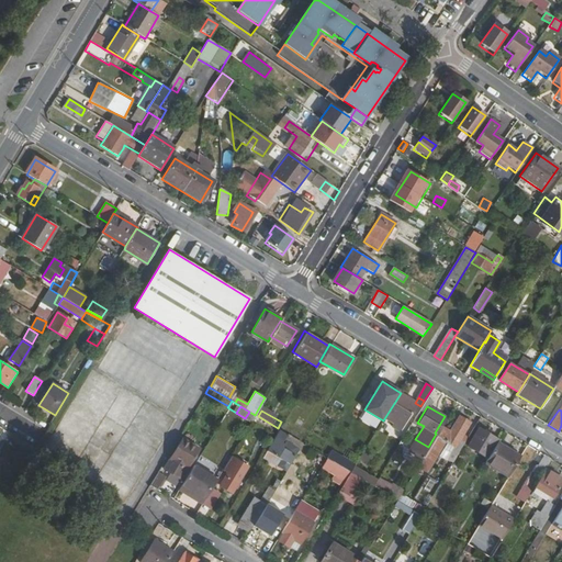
[(436,434),(428,447),(422,457),(430,462),(445,439),(456,446),(448,459),(452,461),(467,436),(462,434),(470,422),(459,415),(449,433),(440,427),(436,434)]
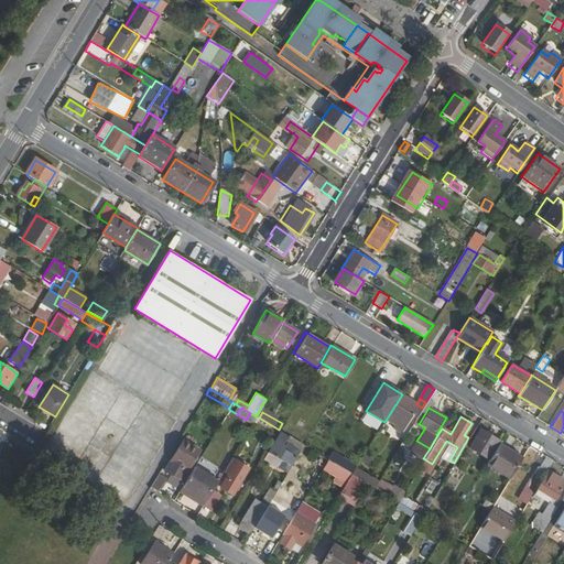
[(479,427),(468,446),(486,457),(497,438),(479,427)]
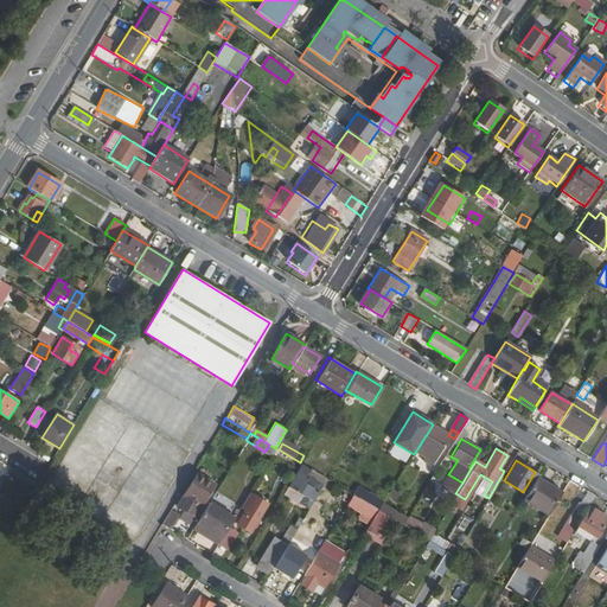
[(287,487),(304,498),(300,504),(306,509),(321,484),(308,477),(306,479),(304,478),(310,468),(301,464),(287,487)]
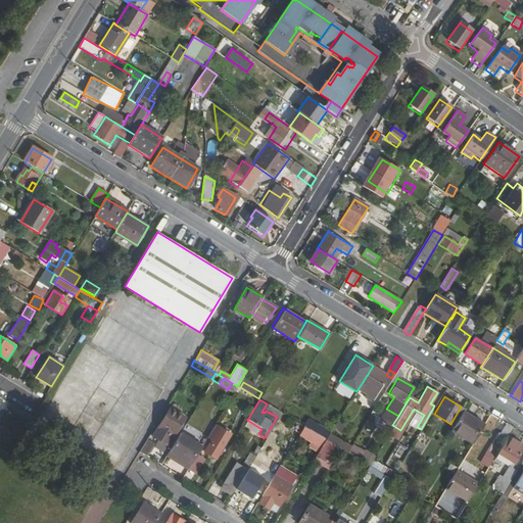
[(170,408),(152,436),(168,445),(185,417),(170,408)]
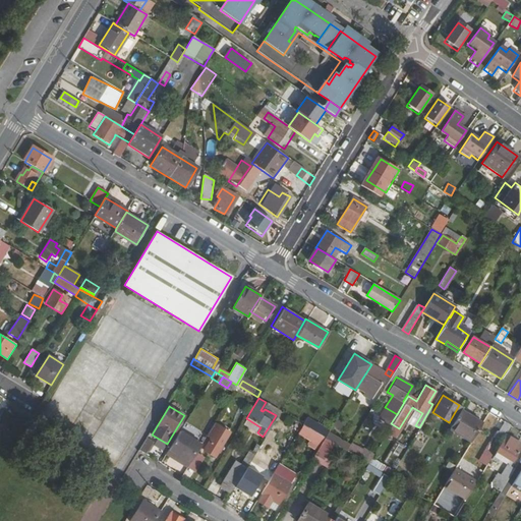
[(459,409),(448,427),(470,441),(481,422),(459,409)]
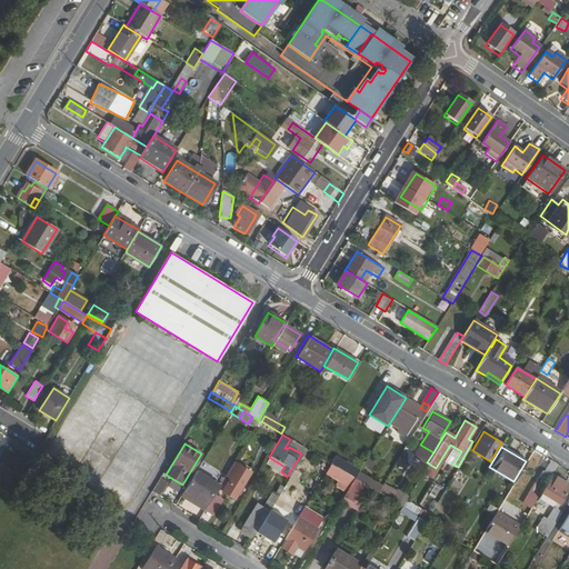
[(266,462),(281,472),(285,467),(269,457),(266,462)]
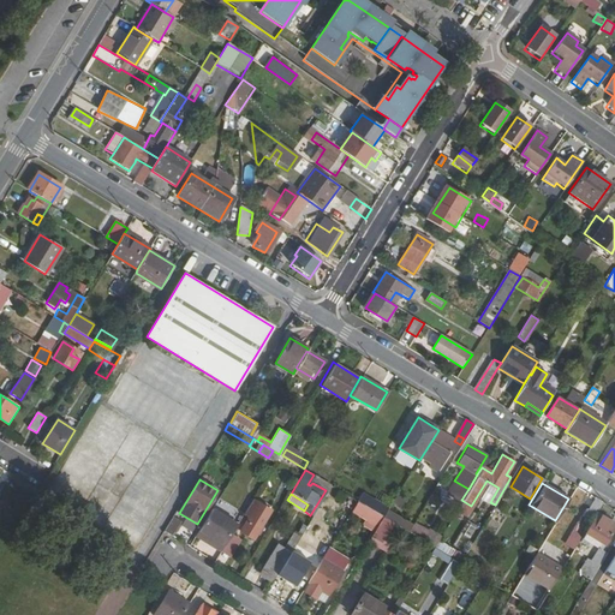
[(585,507),(569,532),(579,538),(601,502),(593,497),(586,508),(585,507)]
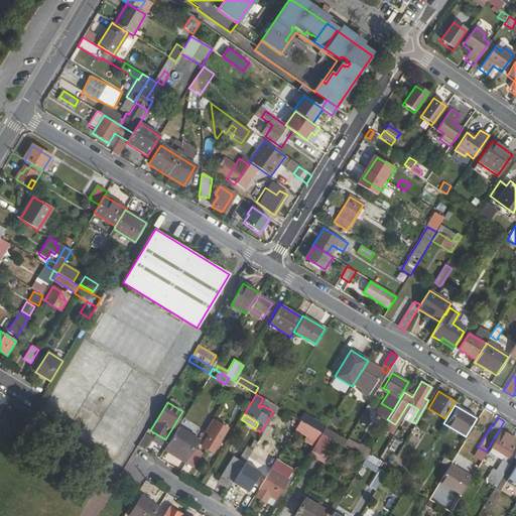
[(204,431),(208,433),(201,445),(213,452),(219,440),(217,439),(225,425),(212,418),(204,431)]
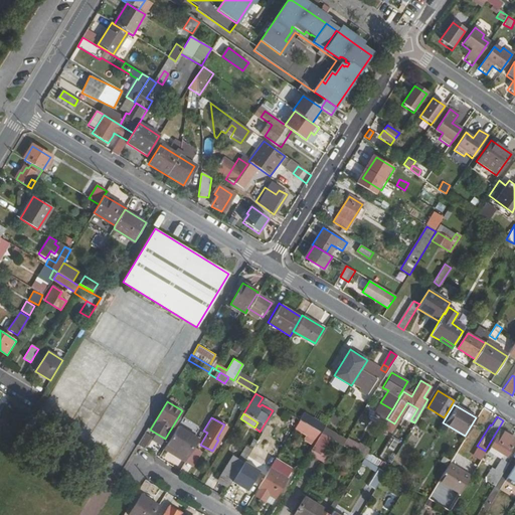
[(177,425),(164,447),(179,456),(178,458),(185,462),(193,448),(193,447),(198,439),(177,425)]
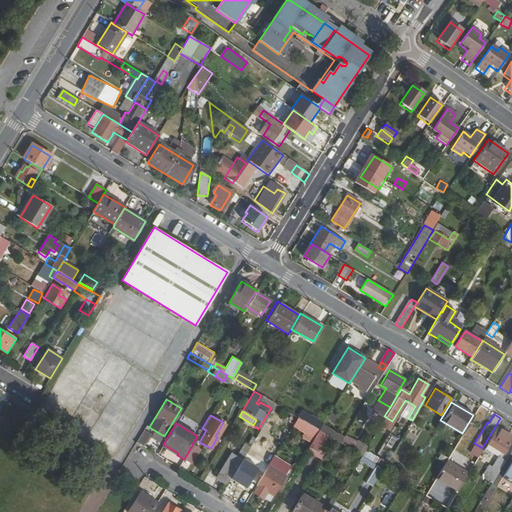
[(497,426),(484,447),(490,451),(491,448),(499,453),(501,450),(503,451),(511,436),(497,426)]
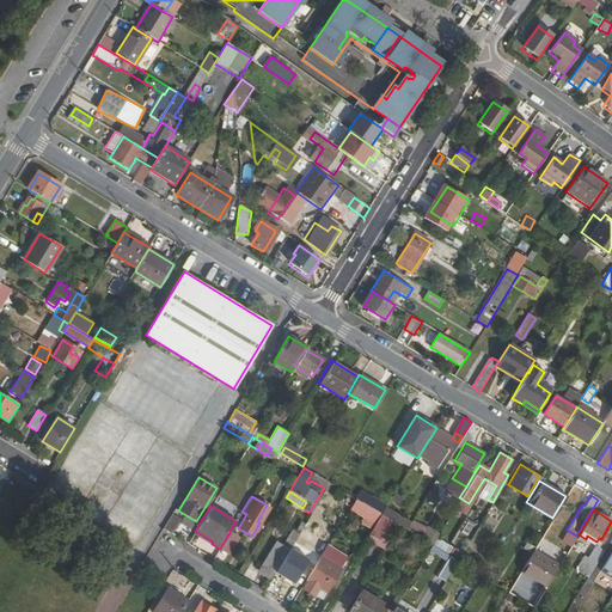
[(380,514),(366,538),(383,549),(393,528),(401,533),(403,528),(380,514)]
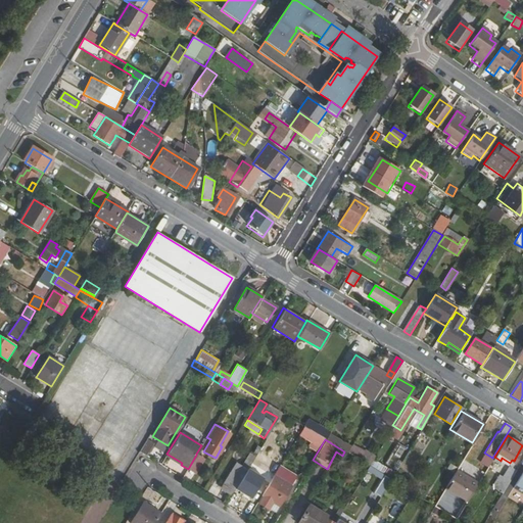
[(398,444),(395,455),(401,458),(405,447),(398,444)]
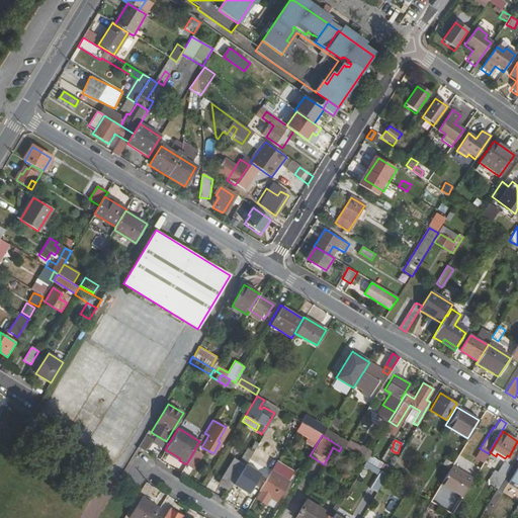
[(235,458),(222,480),(232,486),(258,443),(254,441),(250,447),(248,446),(240,461),(235,458)]
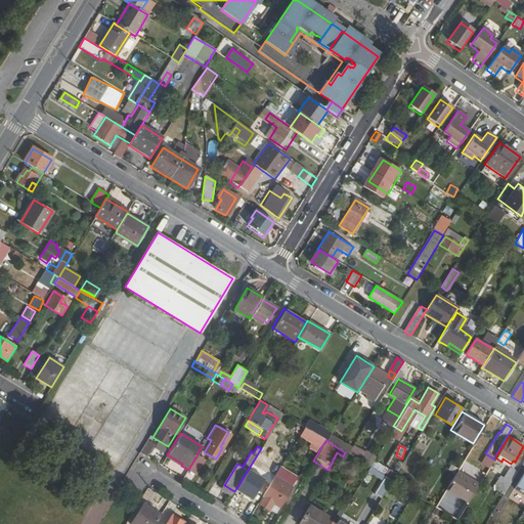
[(352,447),(349,460),(373,466),(375,453),(352,447)]
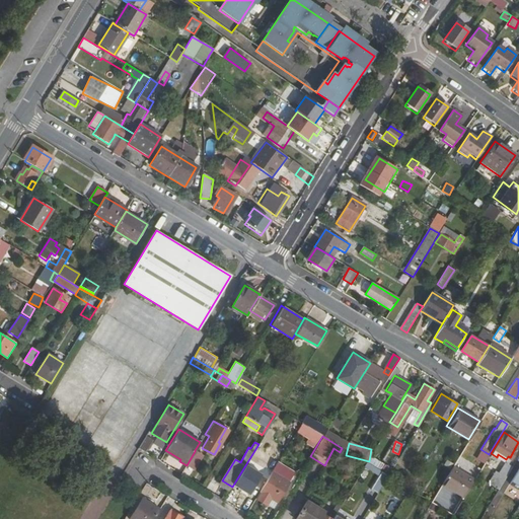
[(165,450),(164,452),(179,461),(180,459),(165,450)]
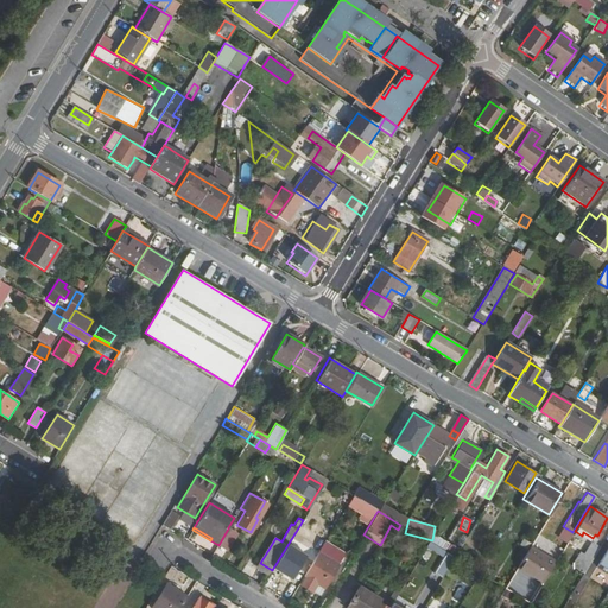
[(228,529),(219,545),(227,550),(238,532),(228,527),(228,529)]
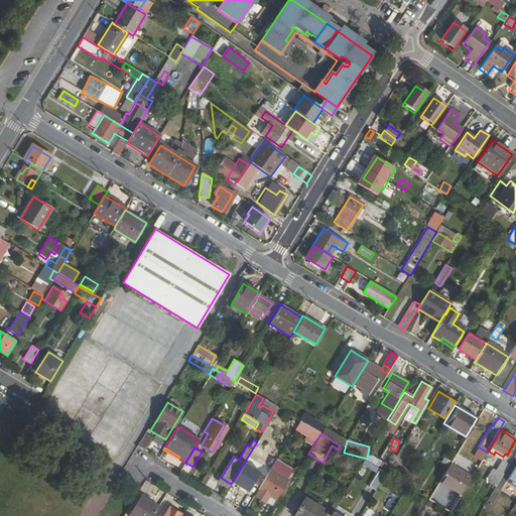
[(377,490),(389,464),(368,455),(363,466),(376,472),(369,487),(377,490)]
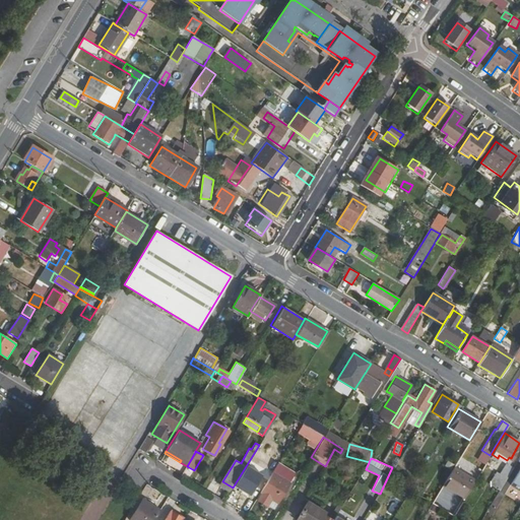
[(507,463),(498,478),(504,481),(513,466),(507,463)]
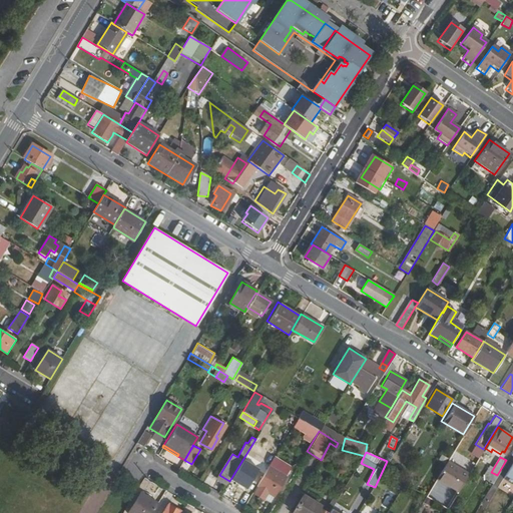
[(274,458),(261,479),(262,480),(254,493),(264,499),(268,492),(276,496),(292,469),(274,458)]
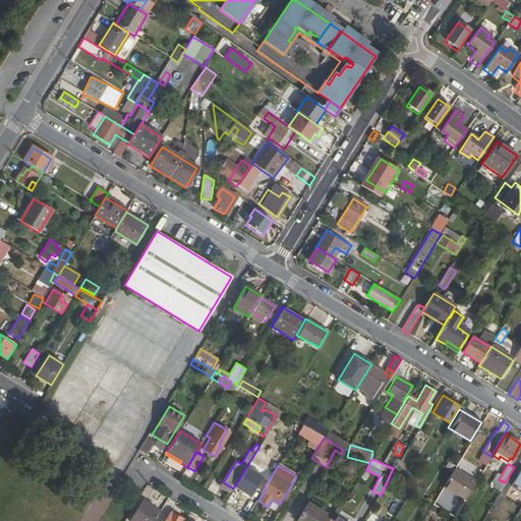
[(520,467),(511,485),(520,490),(520,467)]
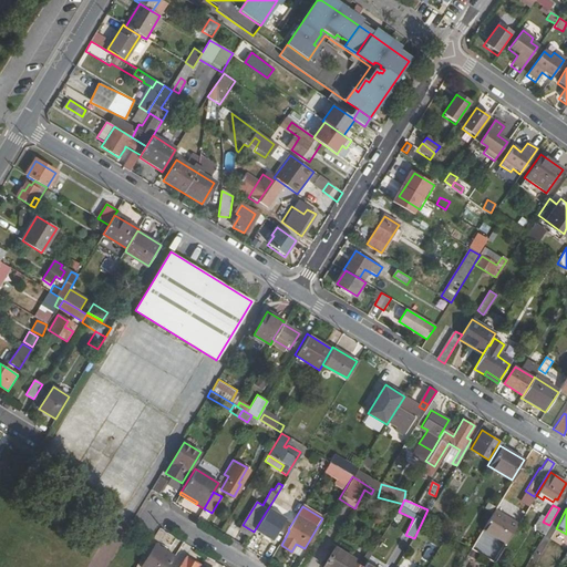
[(493,512),(507,521),(508,518),(494,509),(493,512)]
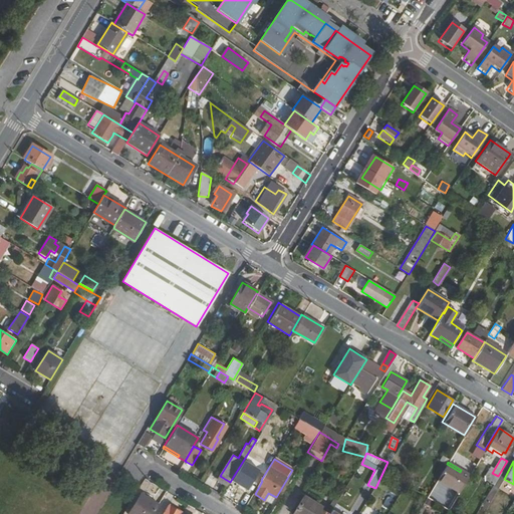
[(447,464),(437,479),(458,492),(469,475),(461,470),(460,472),(447,464)]
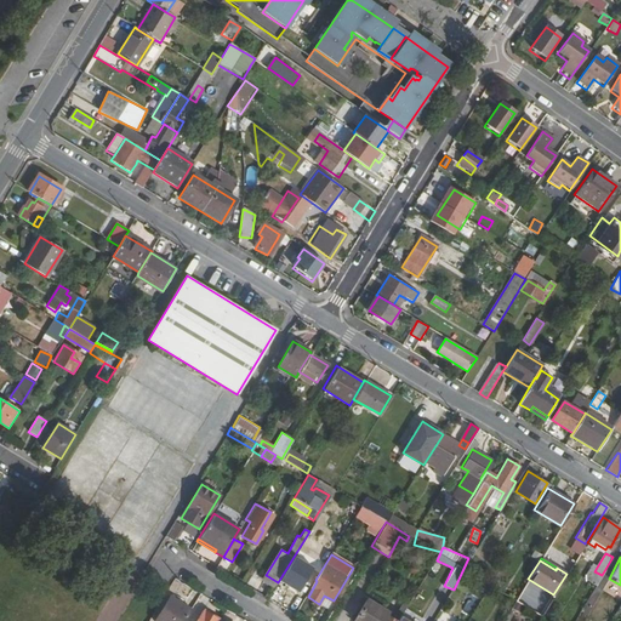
[(292,562),(277,587),(289,594),(292,588),(300,592),(307,581),(301,577),(305,570),(292,562)]
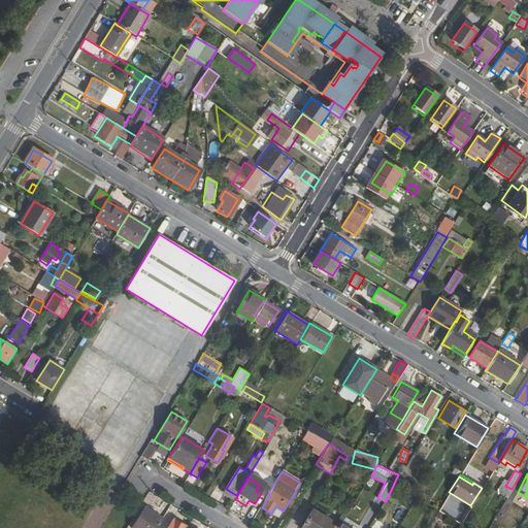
[(249,500),(245,505),(252,509),(255,503),(249,500)]
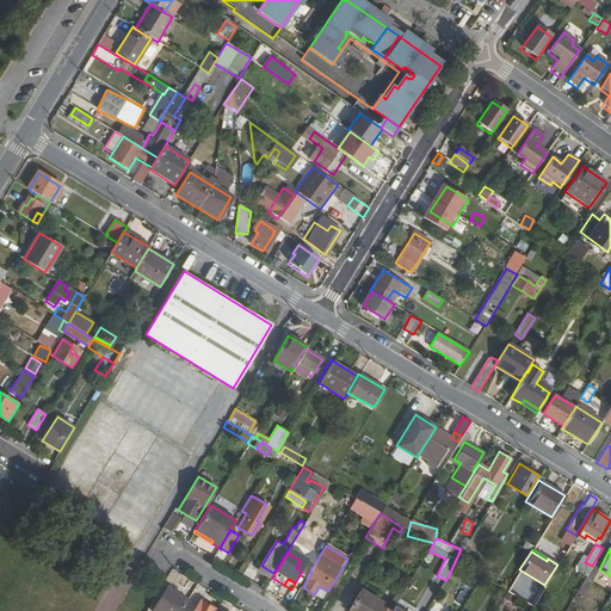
[(584,579),(573,597),(592,609),(603,591),(584,579)]
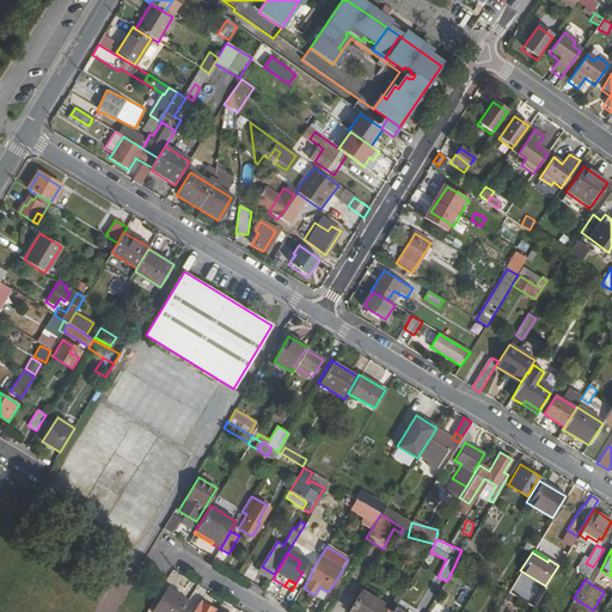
[(167,588),(153,611),(182,611),(189,600),(167,588)]
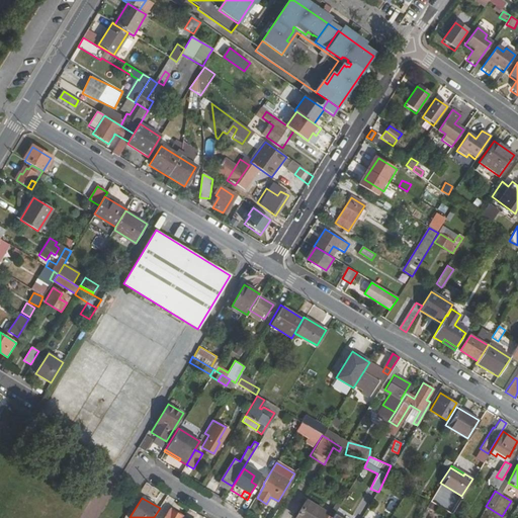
[(443,499),(439,507),(451,514),(455,506),(443,499)]
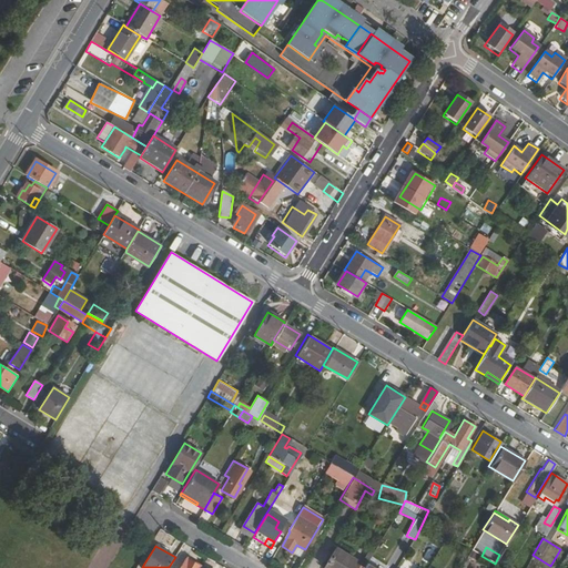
[(324,567),(325,567),(362,567),(363,567),(367,559),(365,557),(358,567),(353,564),(355,560),(336,549),(324,567)]
